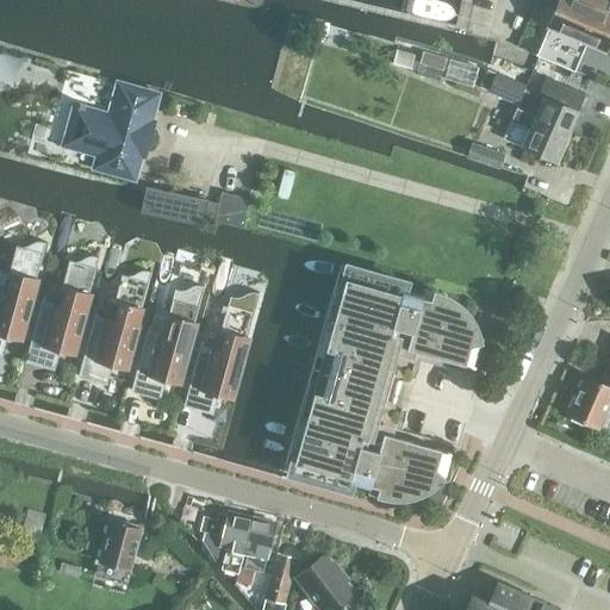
[(586,42),(604,50),(609,33),(609,13),(599,10),(603,0),(559,0),(536,55),(591,79),(592,78),(574,69),(586,42)]
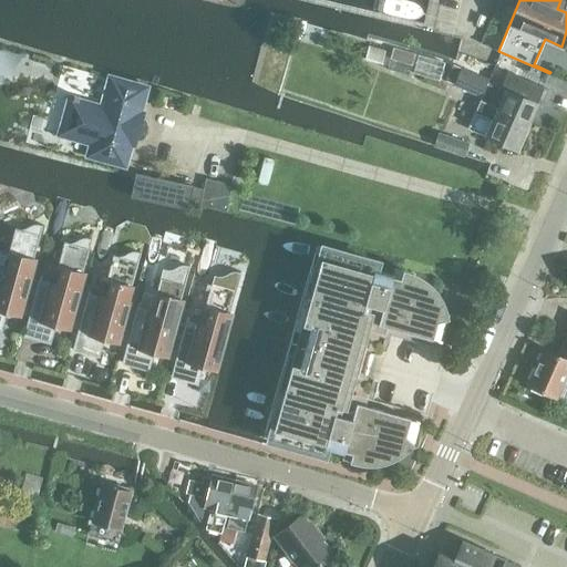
[(364,59),(381,64),(384,53),(368,48),(364,59)]
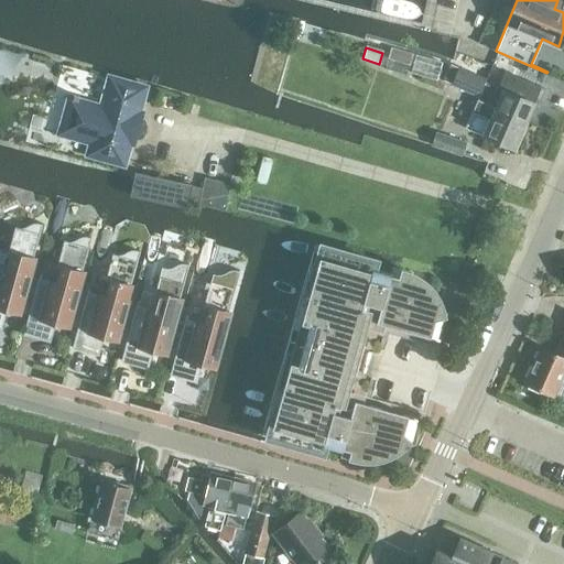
[(388,58),(410,65),(412,54),(391,47),(388,58)]
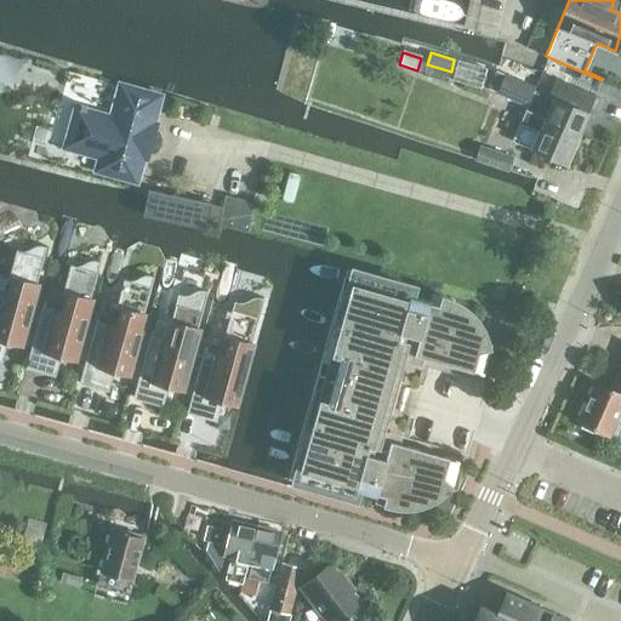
[(495,72),(486,89),(525,106),(533,89),(495,72)]
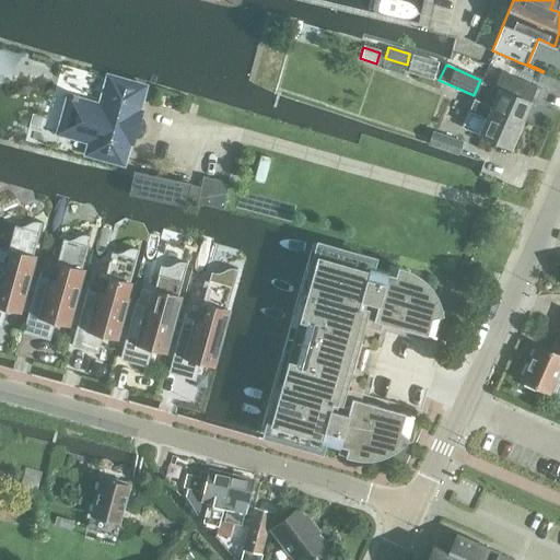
[(512,78),(500,72),(493,86),(481,81),(475,96),(524,117),(537,86),(512,77),(512,78)]
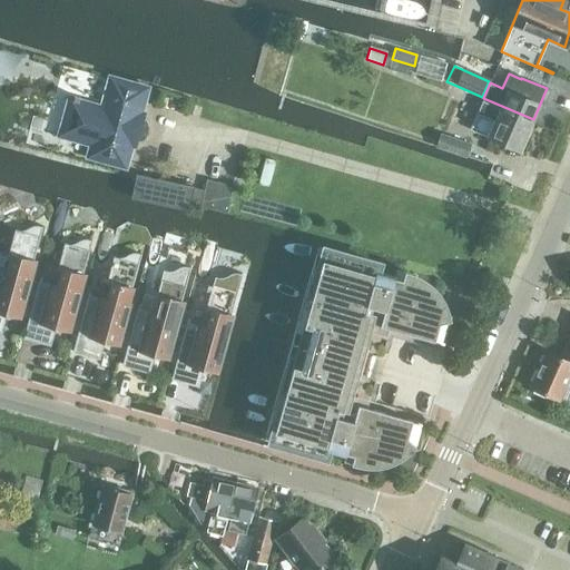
[(92,144),(89,156),(124,166),(129,144),(135,146),(144,115),(138,114),(146,89),(110,79),(102,109),(90,106),(88,102),(80,99),(77,101),(70,100),(68,107),(65,108),(60,125),(61,128),(60,135),(92,144)]
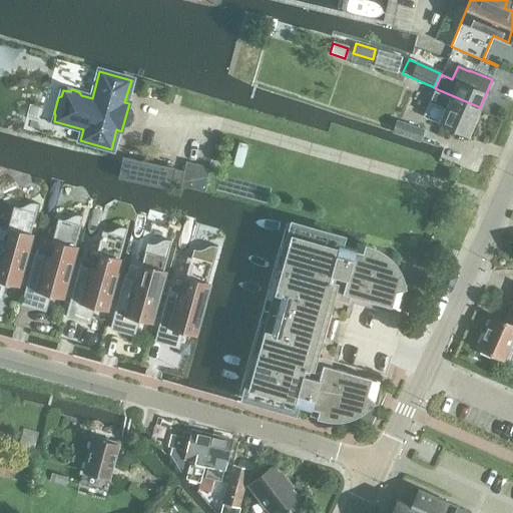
[(444,108),(438,122),(468,135),(480,107),(435,88),(429,101),(444,108)]
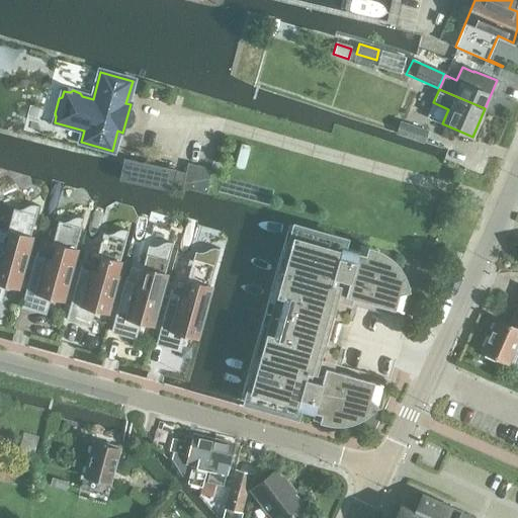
[(428,131),(400,121),(396,134),(423,143),(428,131)]
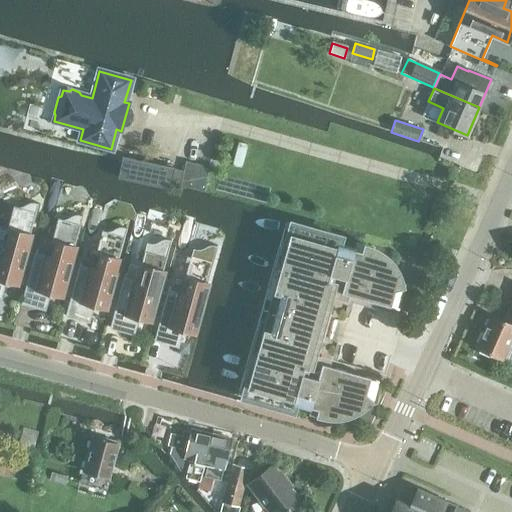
[(174,167),(122,156),(118,177),(169,188),(171,183),(204,191),(210,166),(185,160),(183,170),(174,168),(174,167)]
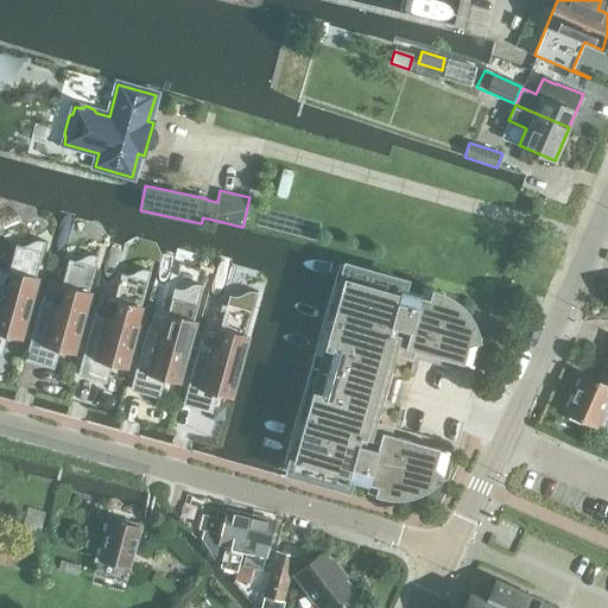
[(0,342),(2,343),(4,337),(4,336),(5,334),(18,339),(45,241),(44,241),(39,240),(36,240),(32,242),(29,244),(25,246),(21,246),(17,245),(18,245),(16,244),(8,272),(13,273),(8,290),(4,289),(0,287),(0,342)]
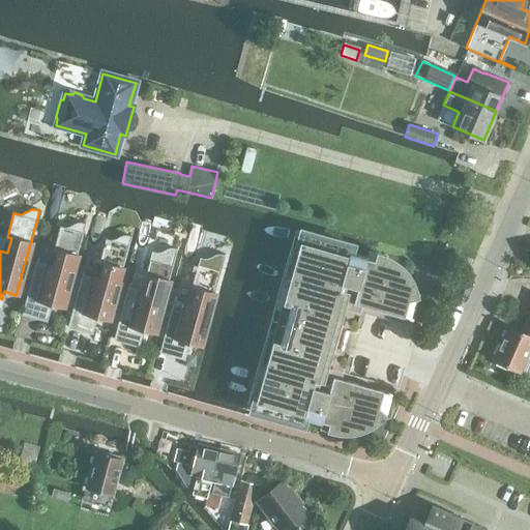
[(48,313),(50,306),(49,306),(50,304),(62,307),(85,224),(84,223),(80,223),(77,223),(74,224),(70,226),(67,227),(64,227),(61,226),(60,226),(53,251),(57,252),(54,266),(49,264),(49,265),(37,262),(38,258),(37,258),(22,313),(37,318),(39,310),(48,313)]
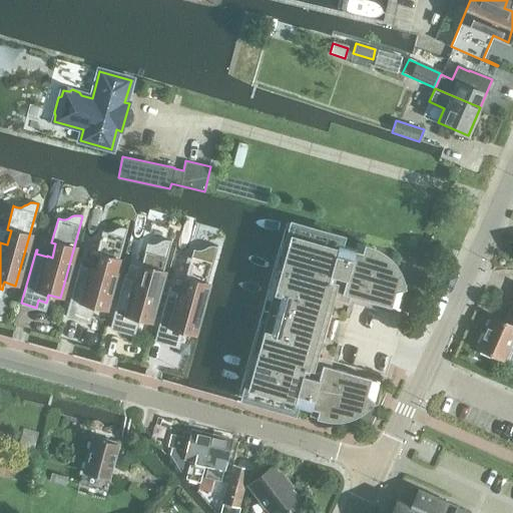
[(251,371),(243,398),(244,398),(246,399),(293,412),(294,405),(311,410),(311,409),(322,412),(321,416),(322,416),(324,416),(325,417),(327,417),(329,417),(330,418),(332,418),(333,418),(335,418),(337,418),(338,418),(340,417),(342,417),(343,417),(345,416),(347,416),(348,415),(350,415),(352,414),(353,414),(355,413),(356,412),(358,411),(359,410),(360,410),(362,409),(363,408),(364,407),(365,405),(367,404),(368,403),(369,402),(365,398),(371,378),(323,365),(324,364),(323,364),(322,364),(312,361),(316,349),(328,304),(332,292),(342,295),(343,296),(343,294),(390,308),(396,288),(401,286),(401,285),(400,283),(400,282),(400,280),(399,279),(399,277),(398,276),(397,275),(397,273),(396,272),(395,271),(394,269),(393,268),(393,267),(392,265),(391,264),(389,263),(388,262),(387,261),(386,259),(384,258),(383,257),(381,255),(380,254),(378,253),(377,253),(375,252),(374,251),(372,250),(370,250),(369,249),(367,249),(366,252),(355,250),(356,248),(339,244),(341,238),(292,224),(285,251),(289,252),(284,271),(277,269),(277,271),(284,273),(278,291),(274,290),(268,311),(263,310),(263,311),(268,312),(262,333),(266,334),(261,353),(253,351),(253,352),(261,354),(254,373),(251,371)]
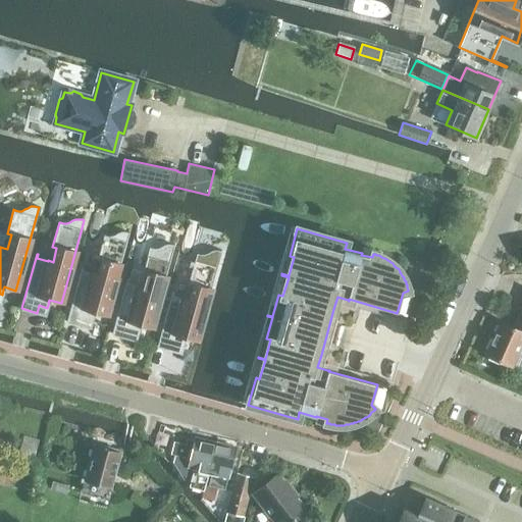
[(129,232),(127,232),(124,231),(121,231),(117,232),(115,235),(112,236),(108,236),(105,236),(105,235),(104,235),(97,259),(102,260),(98,274),(93,273),(82,270),(83,266),(82,266),(66,321),(82,325),(84,318),(92,320),(94,314),(94,312),(106,315),(129,232)]
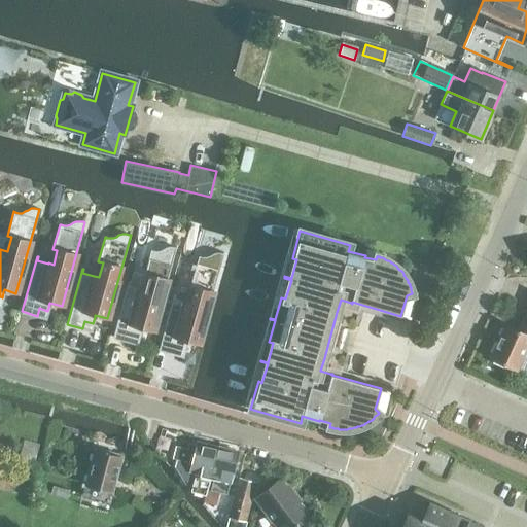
[(139,336),(140,330),(140,329),(141,327),(152,331),(176,247),(175,247),(174,247),(171,246),(168,246),(165,248),(162,249),(159,251),(155,251),(152,250),(150,249),(144,274),(148,276),(144,289),(140,288),(129,285),(130,282),(128,281),(112,337),(129,341),(131,334),(139,336)]
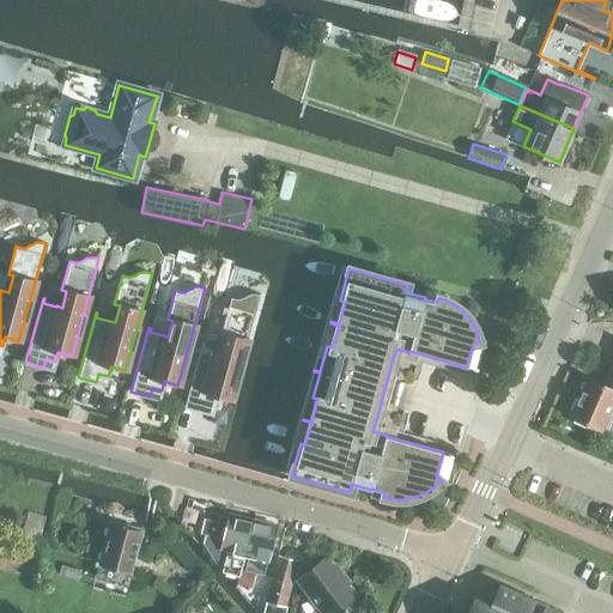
[(217,399),(216,399),(217,396),(231,400),(252,327),(260,293),(259,293),(256,303),(253,302),(248,302),(244,303),(241,305),(237,307),(234,307),(230,305),(229,305),(220,334),(225,335),(222,352),(216,351),(202,347),(204,343),(202,343),(184,406),(202,412),(205,402),(214,406),(217,399)]
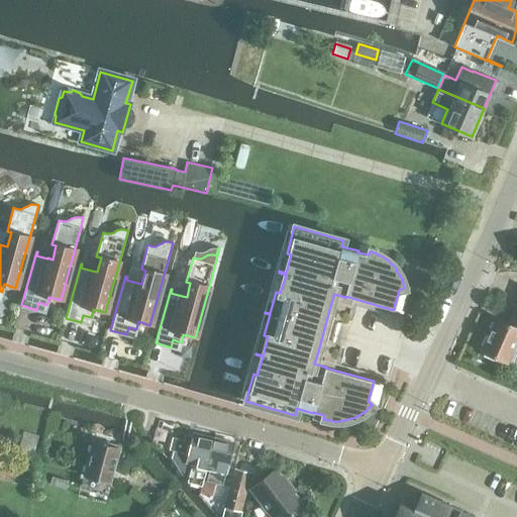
[(495,319),(481,351),(507,364),(516,340),(516,304),(509,324),(495,319)]
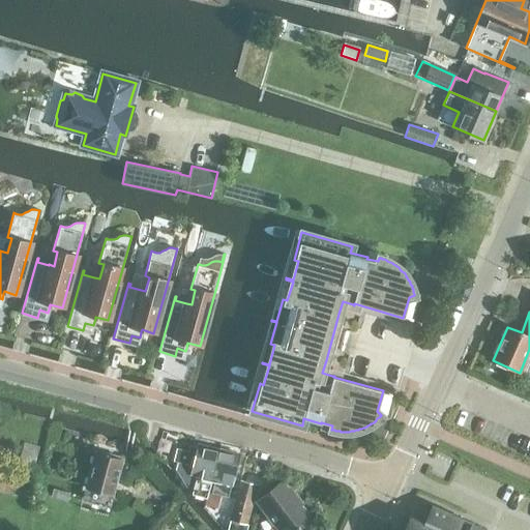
[(218,449),(209,446),(199,444),(197,453),(177,448),(174,461),(177,462),(175,470),(186,488),(193,489),(192,494),(206,498),(204,504),(206,505),(206,503),(207,499),(209,493),(218,449)]
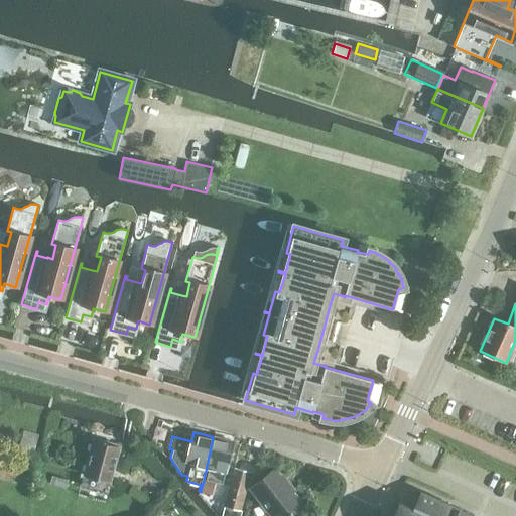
[(216,482),(222,484),(233,441),(213,437),(204,480),(216,482)]
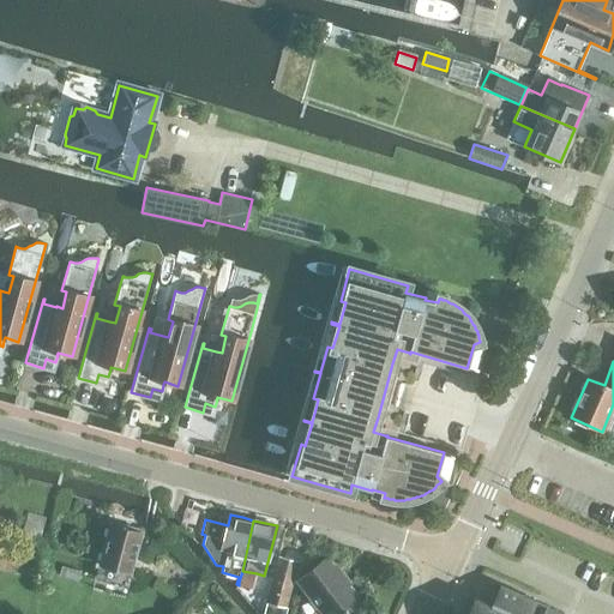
[(100,566),(96,581),(126,589),(130,575),(131,569),(140,533),(110,524),(101,561),(100,566)]
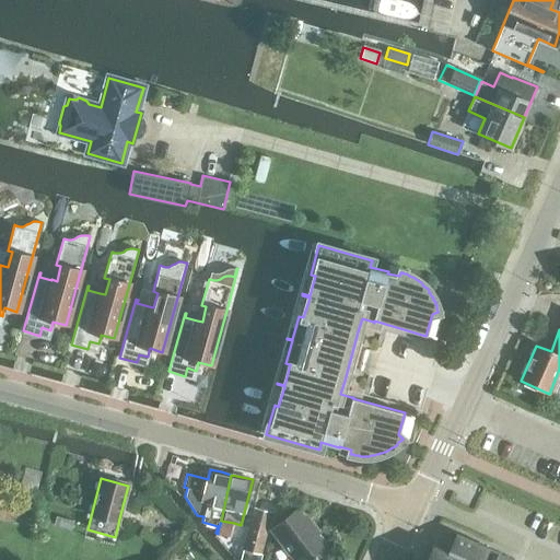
[(259,559),(261,555),(260,553),(271,511),(255,506),(244,550),(243,549),(241,559),(242,559),(259,559)]
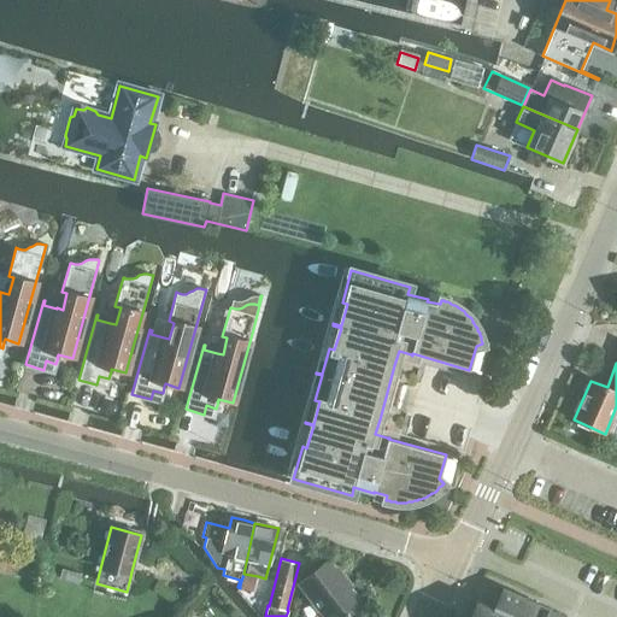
[(297,585),(322,616),(347,616),(364,606),(329,559),(297,585)]
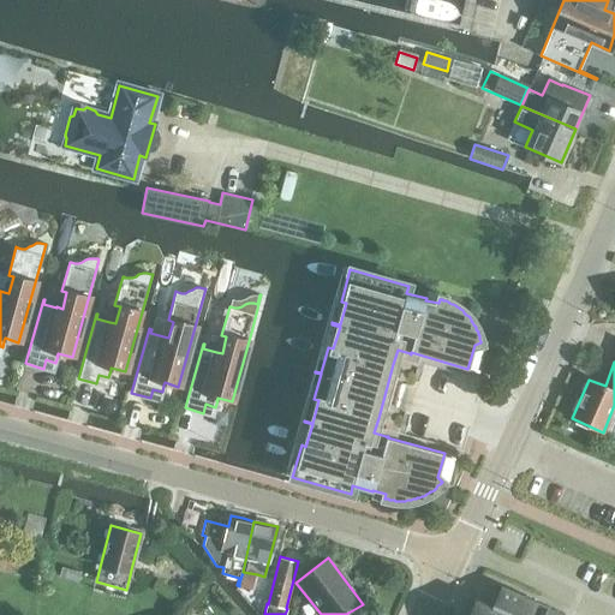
[(239,584),(239,586),(252,590),(257,574),(243,572),(240,579),(239,584)]
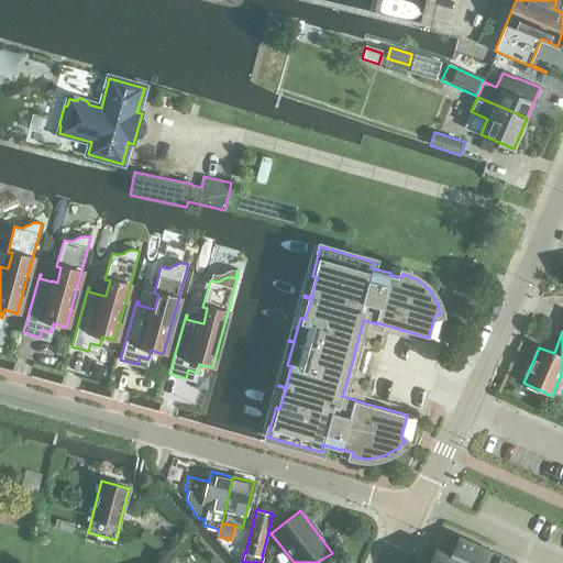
[(441,552),(434,562),(484,562),(490,551),(459,537),(450,555),(441,552)]
